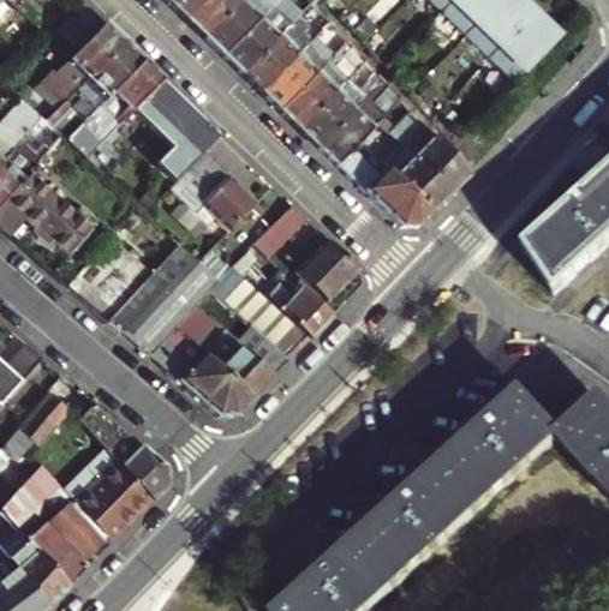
[(0,0),(0,12),(12,0),(0,0)]
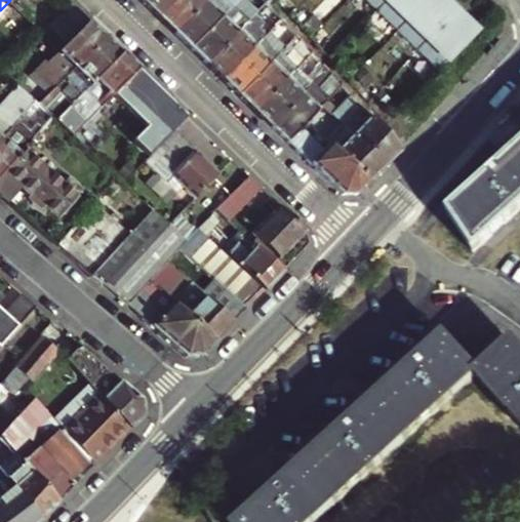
[(143,0),(158,14),(171,0),(143,0)]
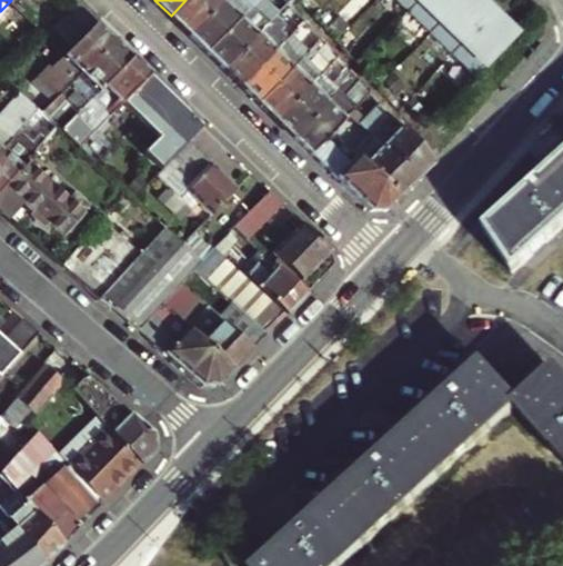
[(186,0),(171,16),(188,32),(219,0),(186,0)]
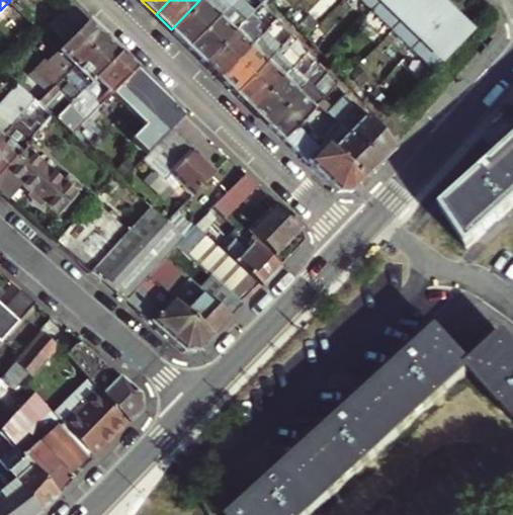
[(199,0),(171,29),(204,62),(246,18),(255,9),(246,0),(199,0)]
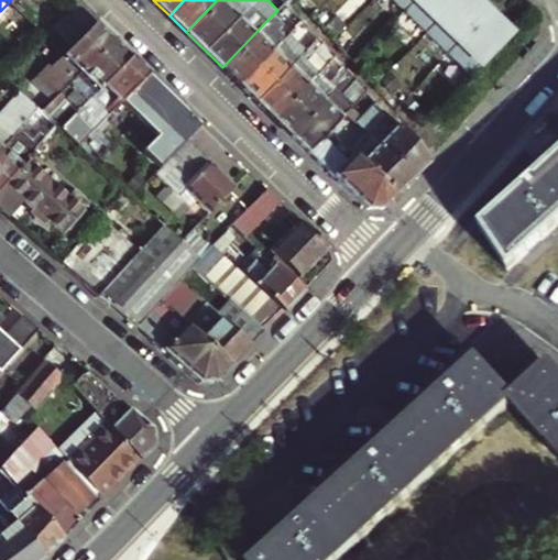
[(438,18),(419,0),(413,0),(405,9),(426,30),(438,18)]
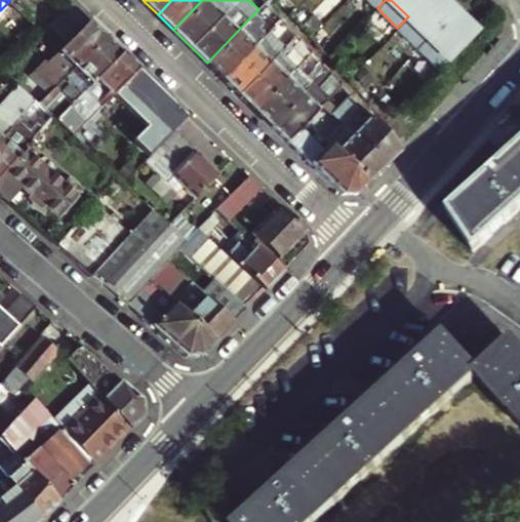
[(391,0),(408,16),(423,0),(391,0)]
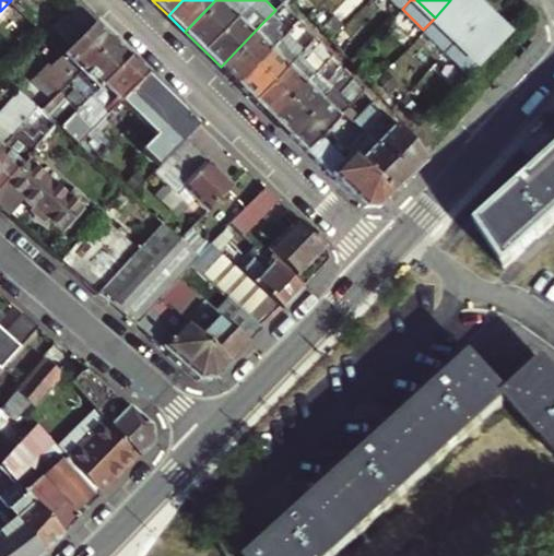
[(450,0),(435,18),(457,39),(485,11),(473,0),(450,0)]
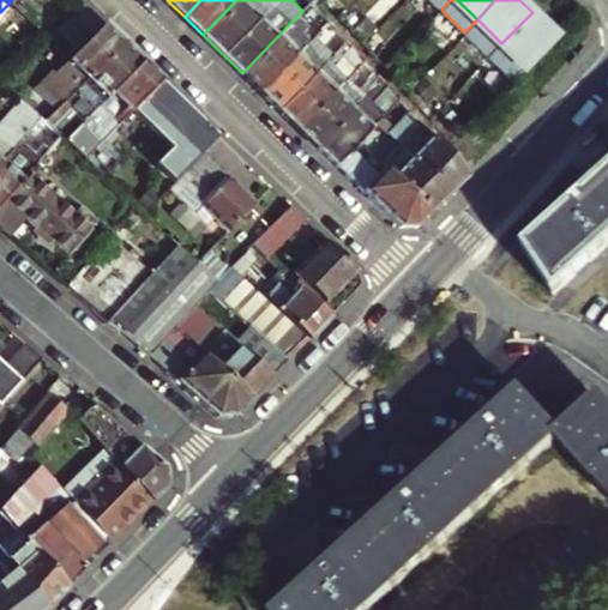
[(62,104),(67,100),(124,41),(83,2),(74,10),(56,28),(77,47),(54,71),(50,67),(38,80),(62,104)]
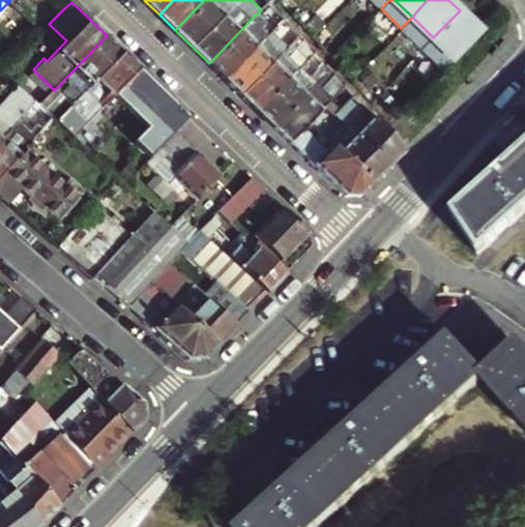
[(261,9),(252,19),(209,63),(226,79),(274,31),(279,27),(261,9)]
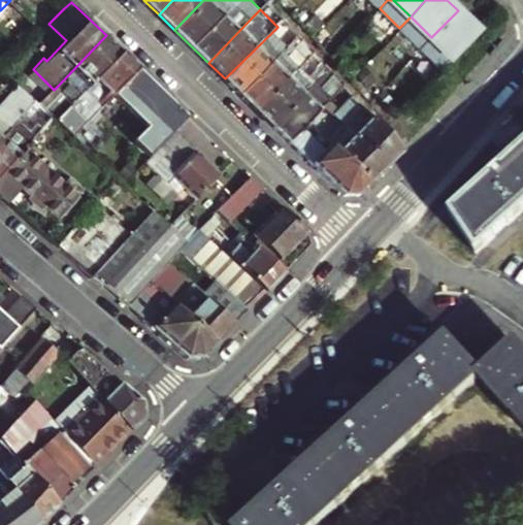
[(431,37),(452,57),(479,30),(458,10),(431,37)]
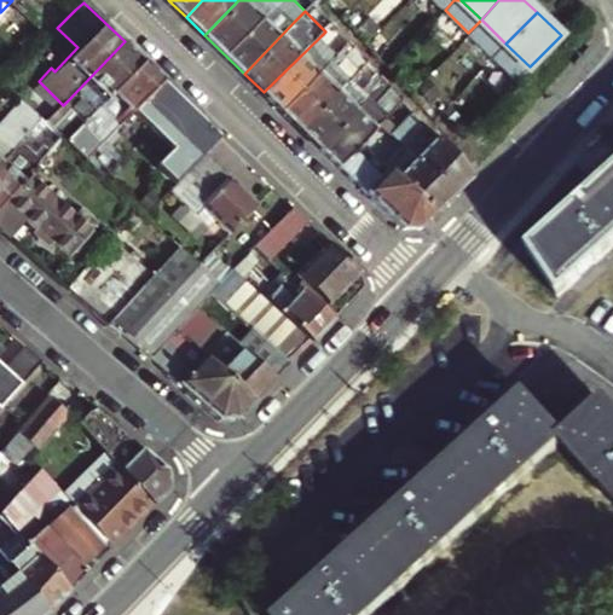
[(283,111),(339,54),(321,36),(264,92),(283,111)]
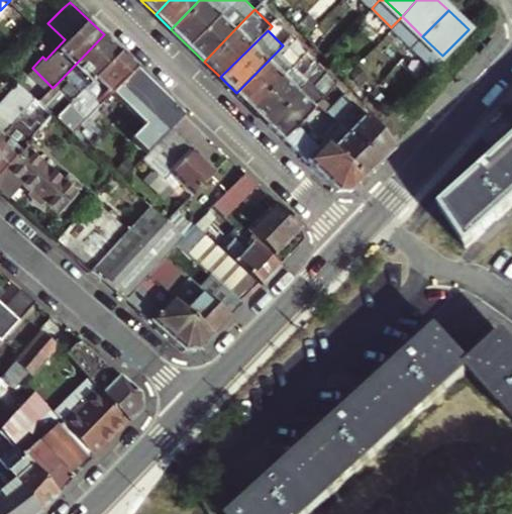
[(66,93),(73,99),(120,50),(104,34),(57,84),(66,93)]
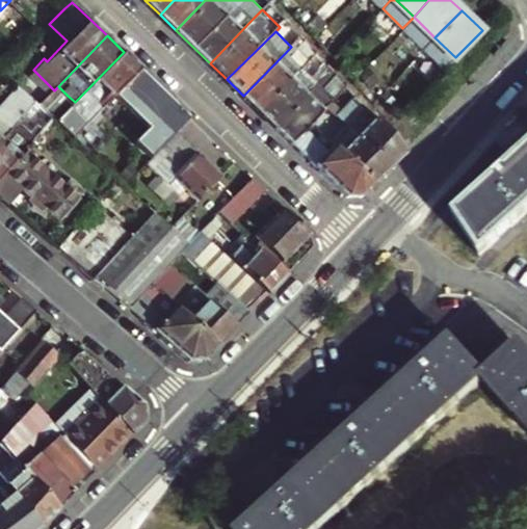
[(259,110),(317,51),(304,35),(291,47),(243,96),(259,110)]
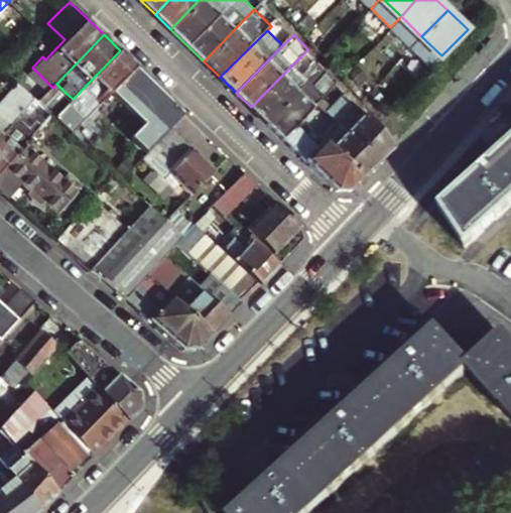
[(324,66),(307,49),(251,107),(267,123),(324,66)]
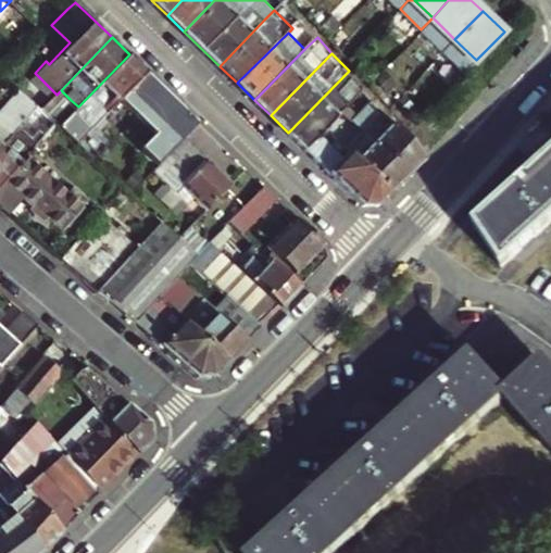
[(64,128),(78,141),(123,95),(137,109),(161,85),(129,54),(78,107),(61,125),(64,128)]
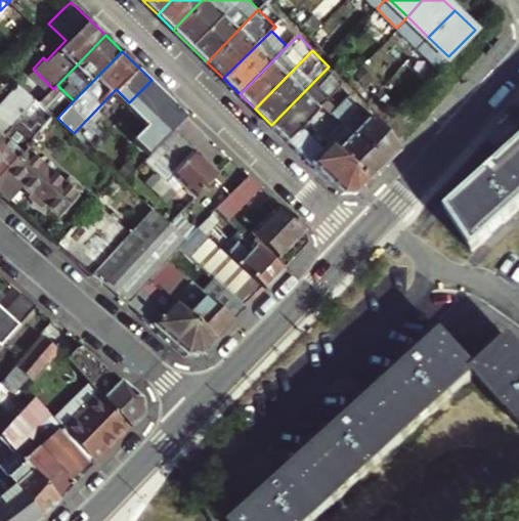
[(344,84),(329,67),(271,125),(288,140),(306,122),(323,105),(333,95),(344,84)]
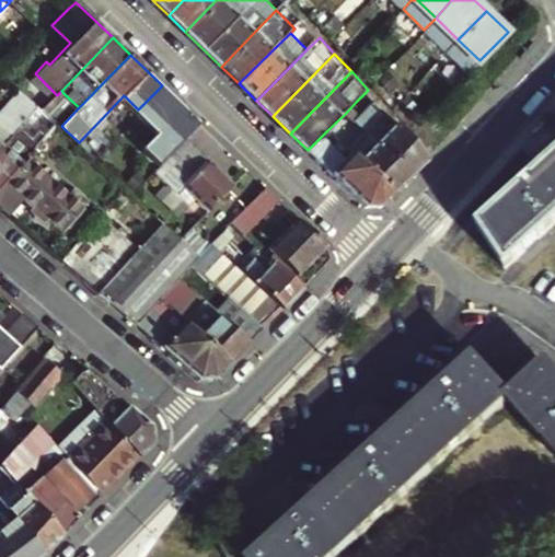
[(3,105),(0,108),(0,144),(21,122),(37,104),(29,95),(20,86),(3,105)]
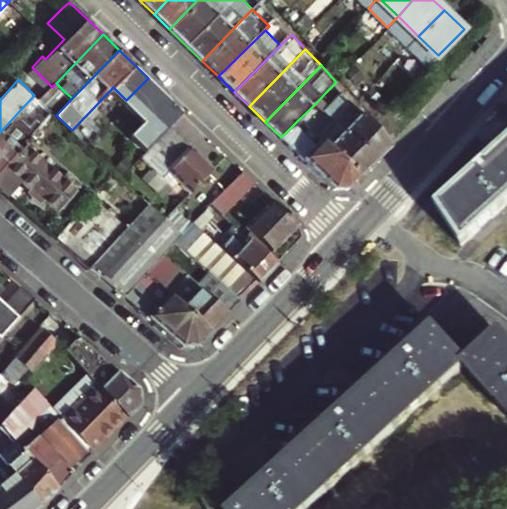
[(353,101),(336,82),(325,93),(343,110),(353,101)]
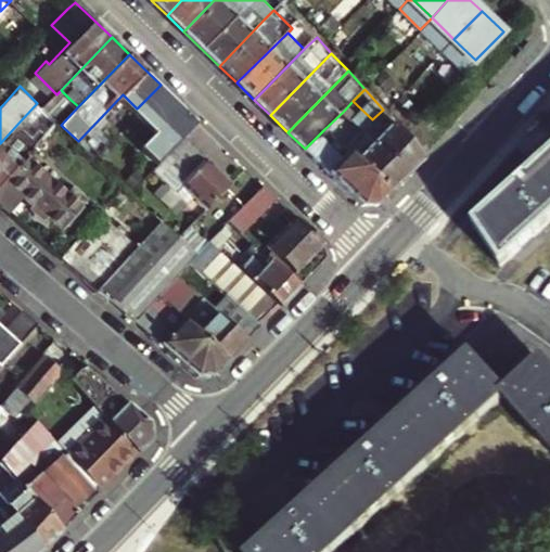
[(56,94),(43,108),(53,118),(71,100),(61,90),(56,94)]
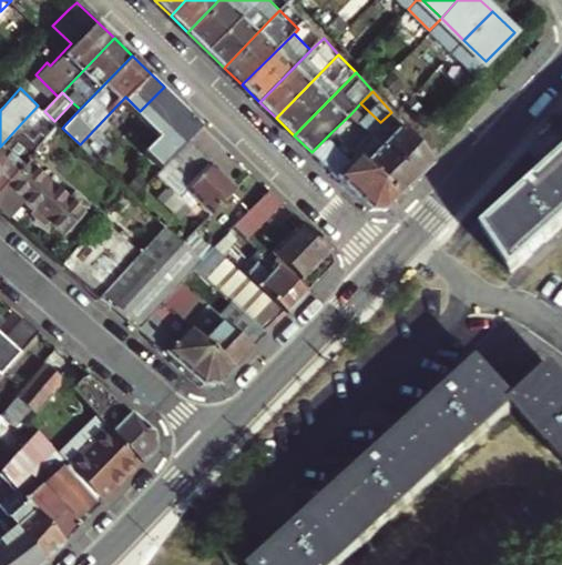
[(365,119),(360,124),(415,178),(433,159),(391,112),(380,122),(375,128),(365,119)]
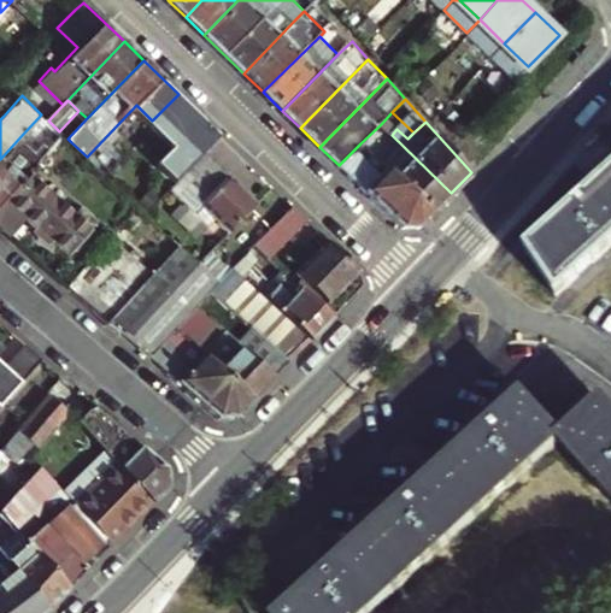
[(0,201),(29,170),(45,152),(23,134),(0,159),(0,201)]
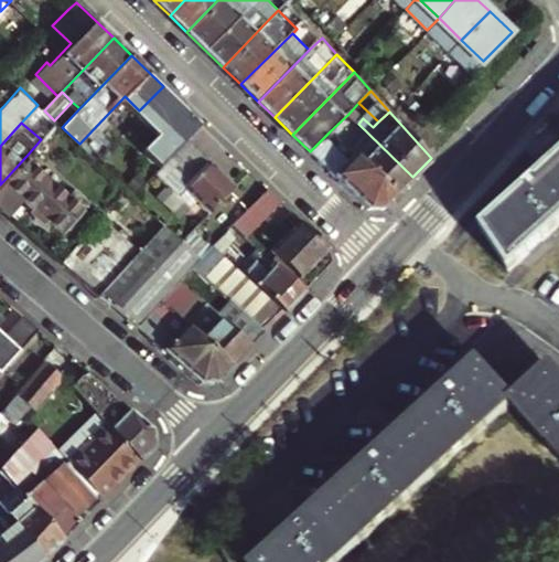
[(358,124),(341,141),(396,194),(412,177),(358,124)]
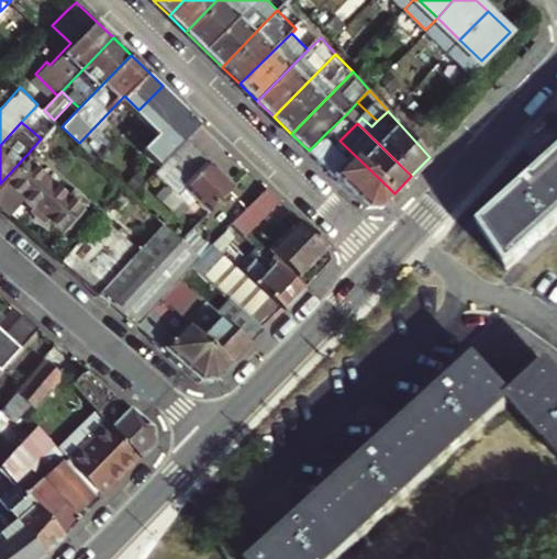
[(394,193),(340,141),(329,131),(309,151),(366,205),(381,207),(394,193)]
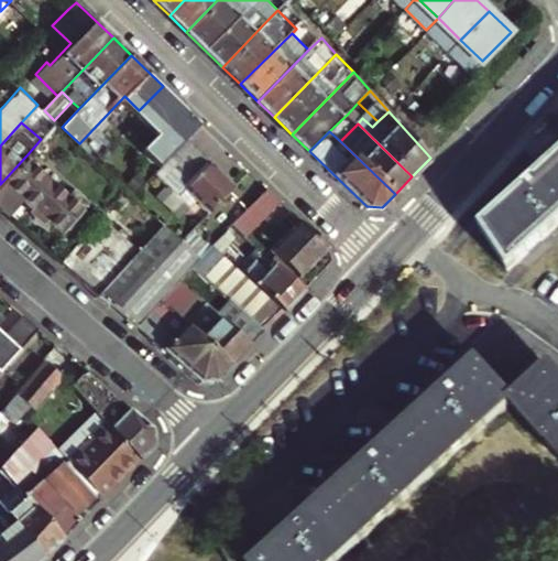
[(156,169),(181,192),(210,161),(212,160),(188,137),(156,169)]
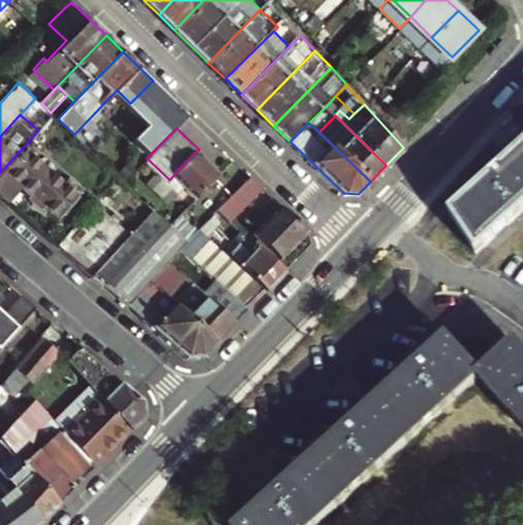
[(522,140),(440,217),(470,249),(522,201),(522,140)]
